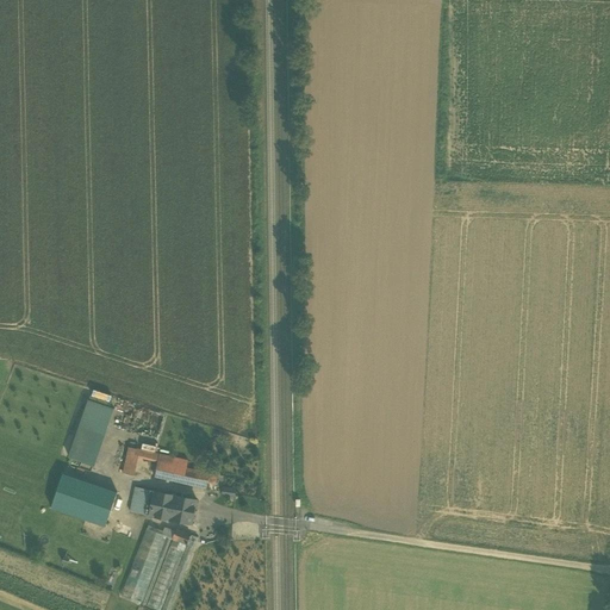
[(68,458),(94,466),(114,409),(88,400),(68,458)]
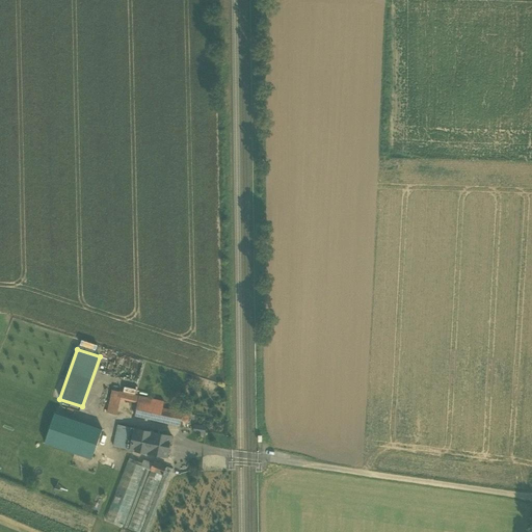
[(137,402),(139,396),(112,391),(107,414),(116,416),(121,399),(137,402)]
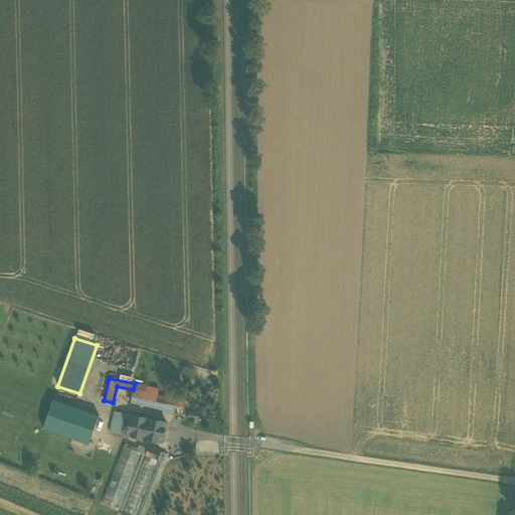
[(159,389),(135,383),(133,389),(130,402),(174,412),(175,408),(177,399),(157,395),(159,389)]
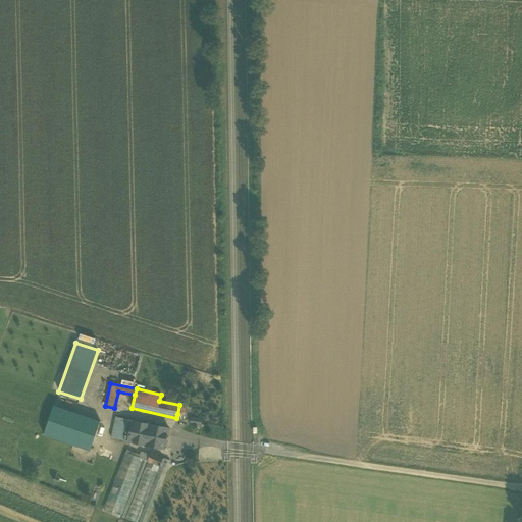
[(179,405),(177,414),(184,415),(186,407),(179,405)]
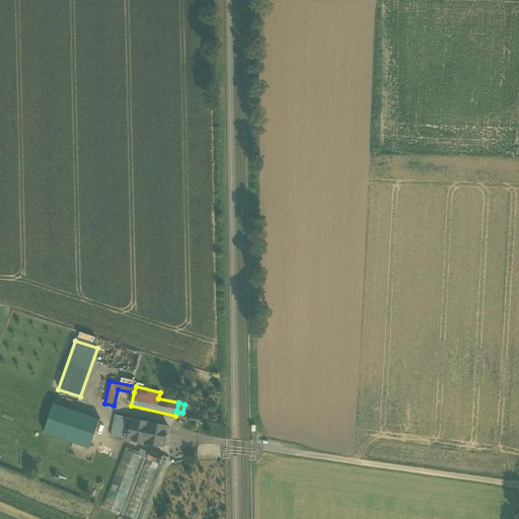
[(99,419),(54,403),(44,432),(90,448),(99,419)]
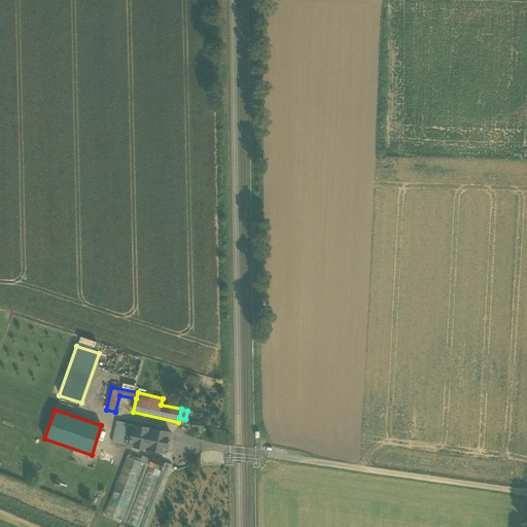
[(111,442),(130,446),(135,425),(116,421),(111,442)]
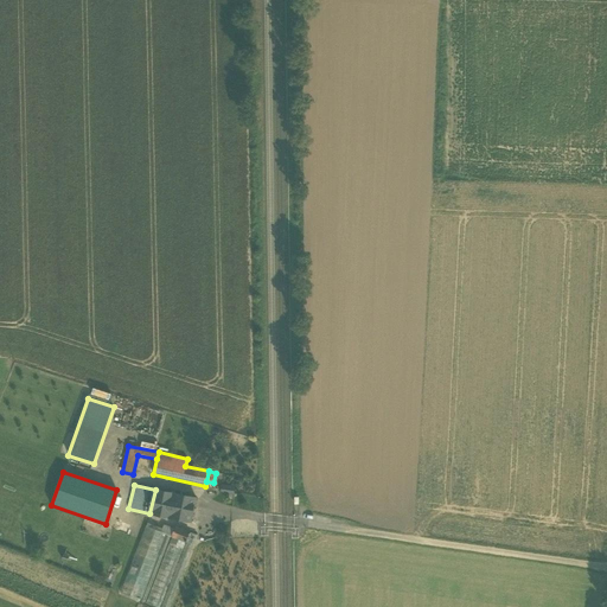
[(168,517),(174,493),(155,490),(149,513),(168,517)]
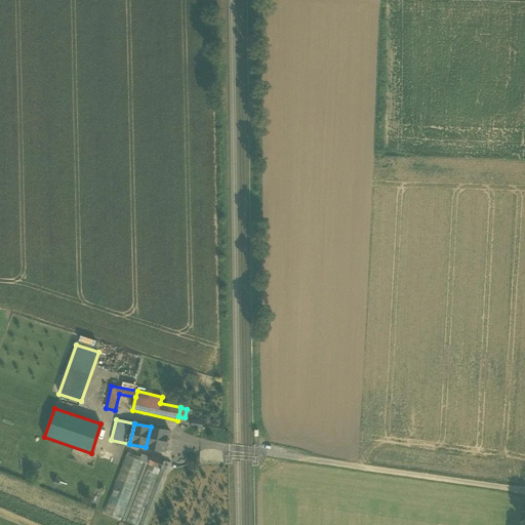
[(165,450),(169,431),(151,427),(146,447),(165,451),(165,450)]
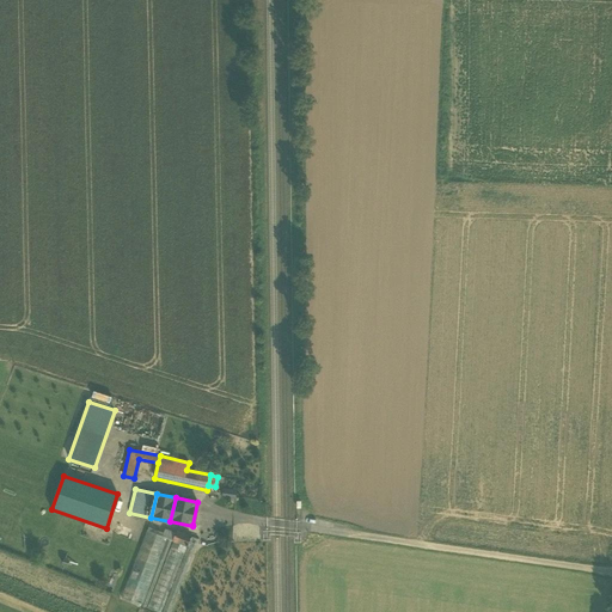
[(121,598),(159,611),(170,611),(199,539),(177,531),(176,534),(165,531),(163,536),(147,530),(121,598)]
